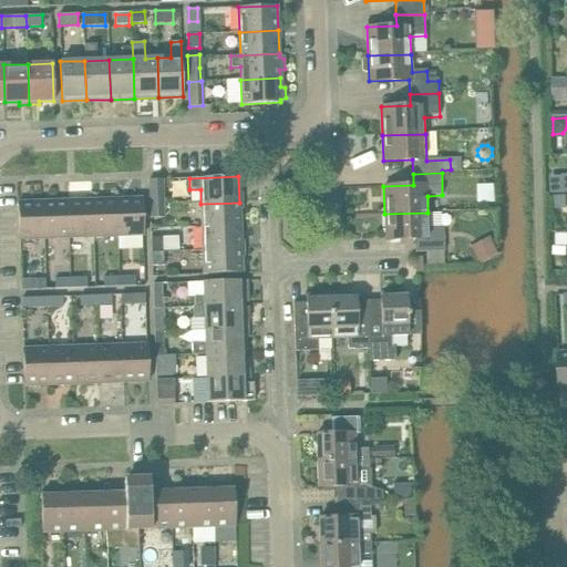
[(564,177),(550,177),(552,195),(565,195),(564,177)]
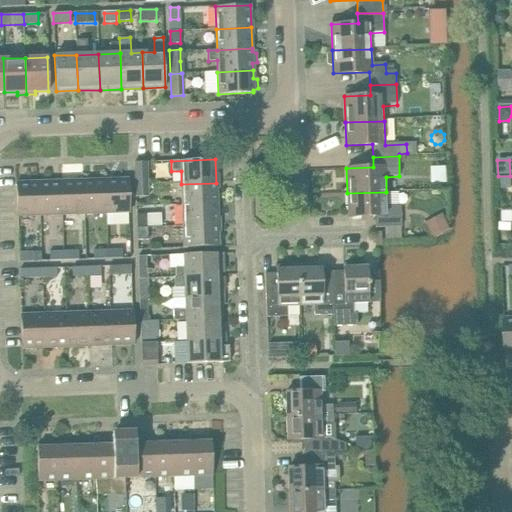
[(135,185),(147,185),(146,162),(134,162),(135,185)]
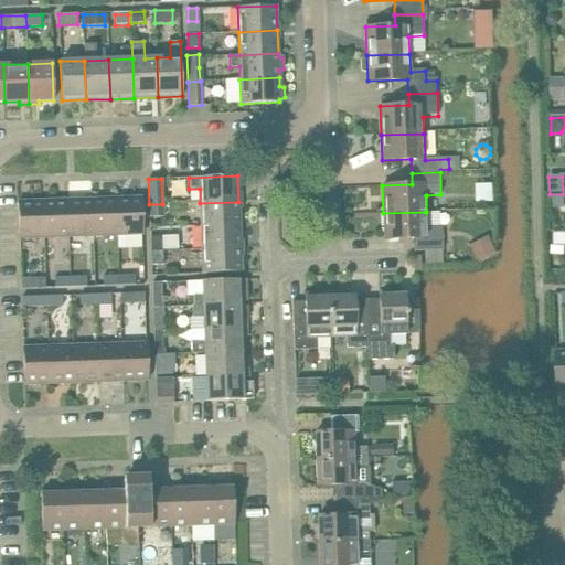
[(564,194),(553,195),(553,209),(564,209),(564,194)]
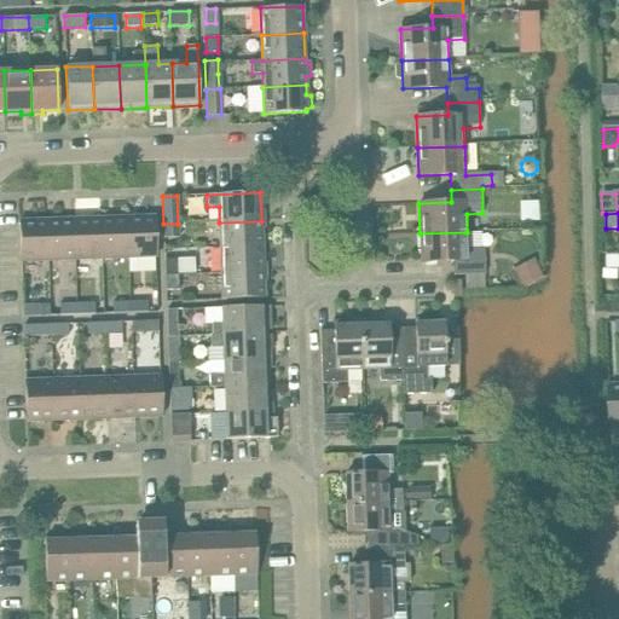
[(129,258),(127,217),(100,218),(102,258),(129,258)]
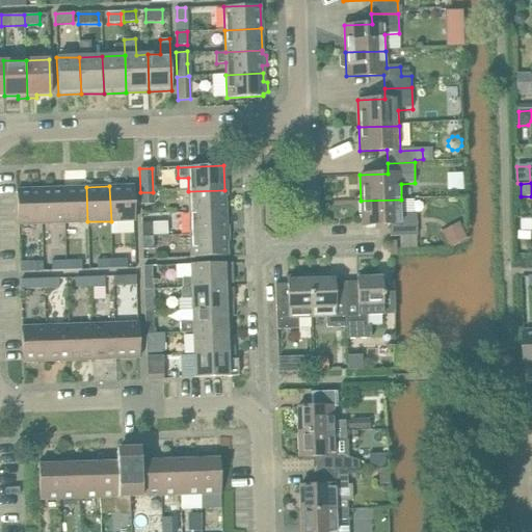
[(109,186),(111,221),(134,220),(133,186),(109,186)]
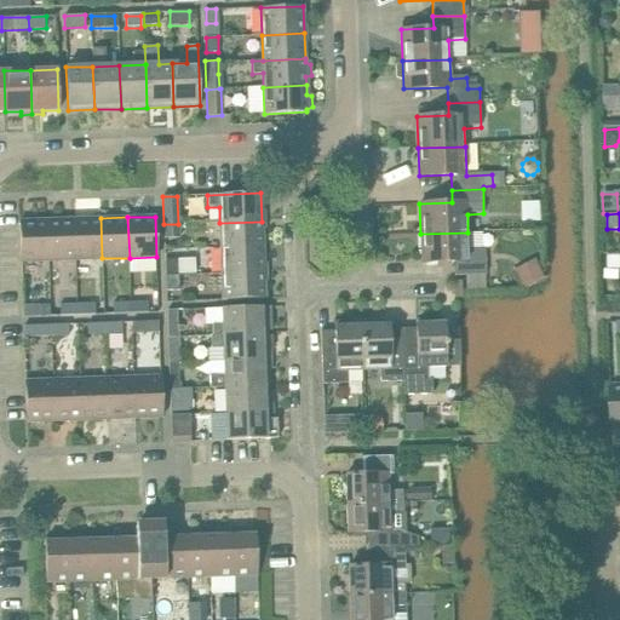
[(102,258),(101,218),(74,219),(75,259),(102,258)]
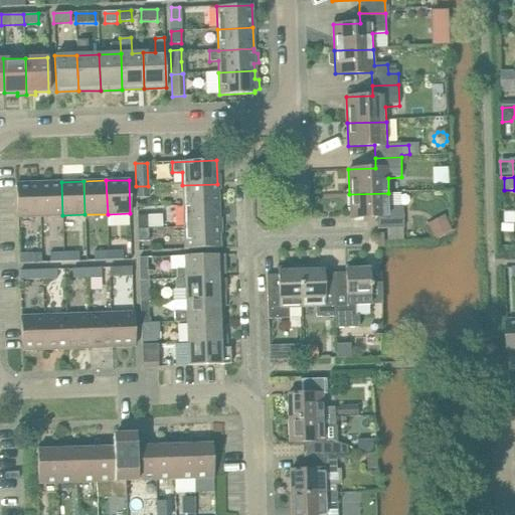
[(61,182),(39,183),(40,216),(62,215),(61,182)]
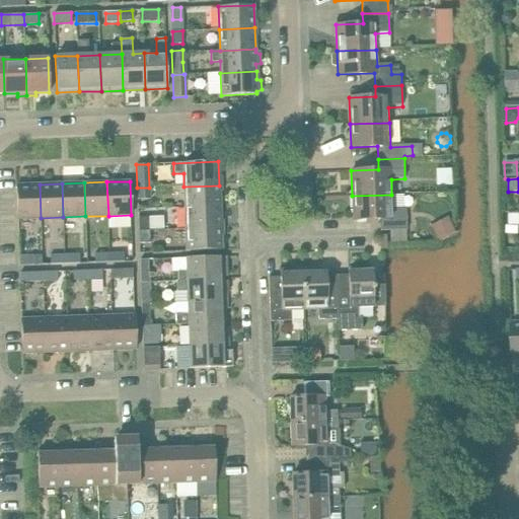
[(41,218),(40,184),(16,184),(18,219),(41,218)]
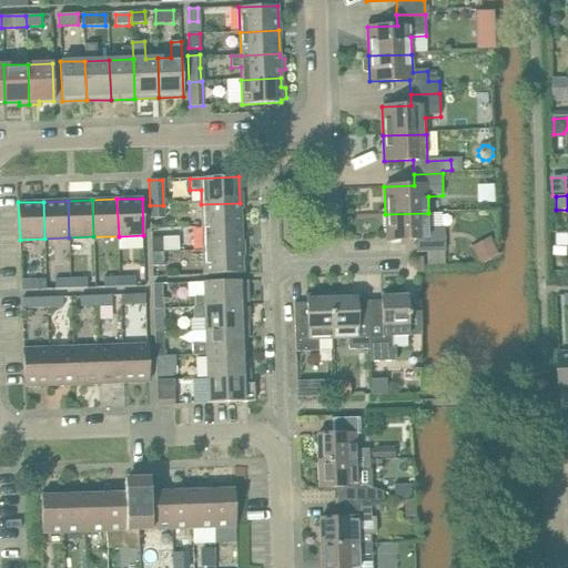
[(241,225),(240,203),(201,204),(202,226),(241,225)]
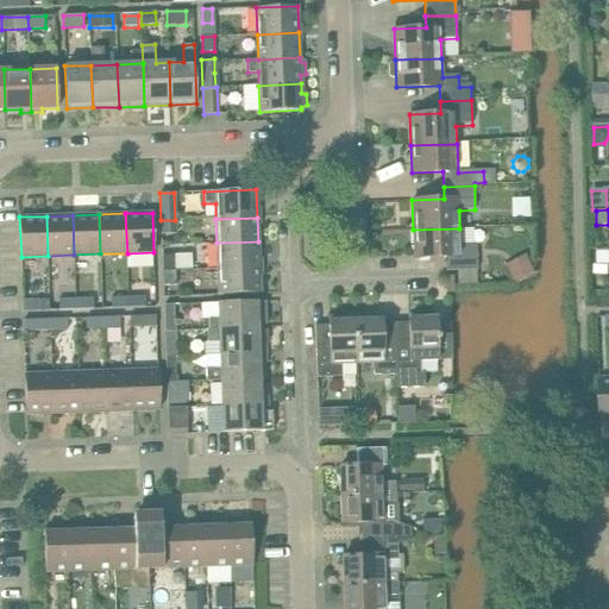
[(175,220),(161,220),(162,234),(176,234),(175,220)]
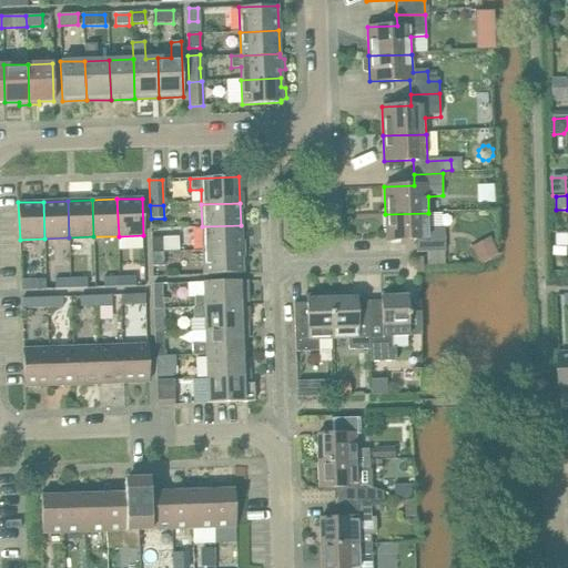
[(428,213),(385,214),(386,241),(416,240),(416,252),(445,251),(445,231),(429,231),(428,213)]
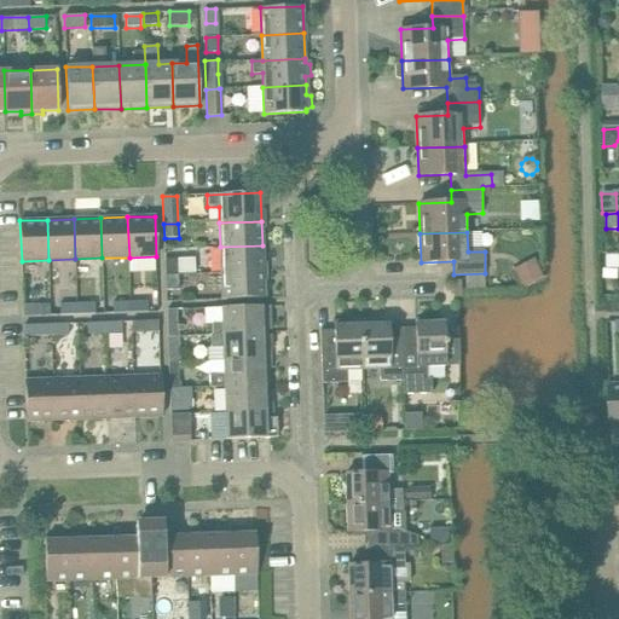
[(264,273),(262,246),(220,247),(221,275),(264,273)]
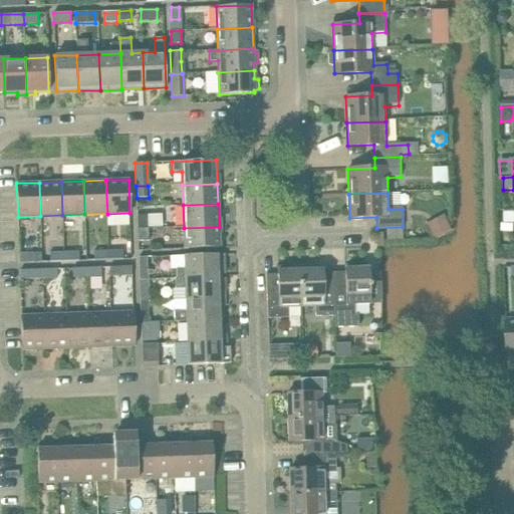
[(138,229),(149,229),(148,216),(138,217),(138,229)]
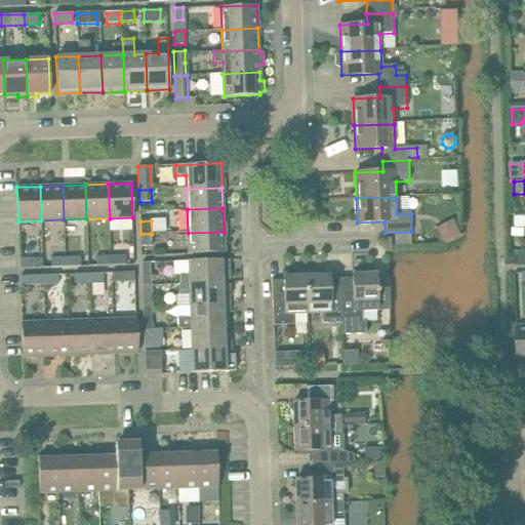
[(454,223),(437,232),(444,246),(462,237),(454,223)]
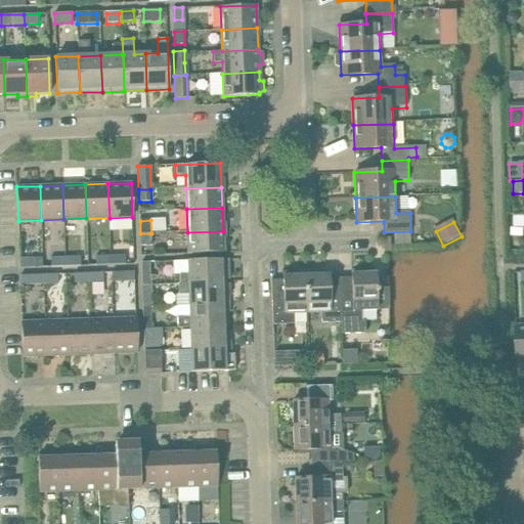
[(223,231),(187,232),(188,254),(224,252),(223,231)]
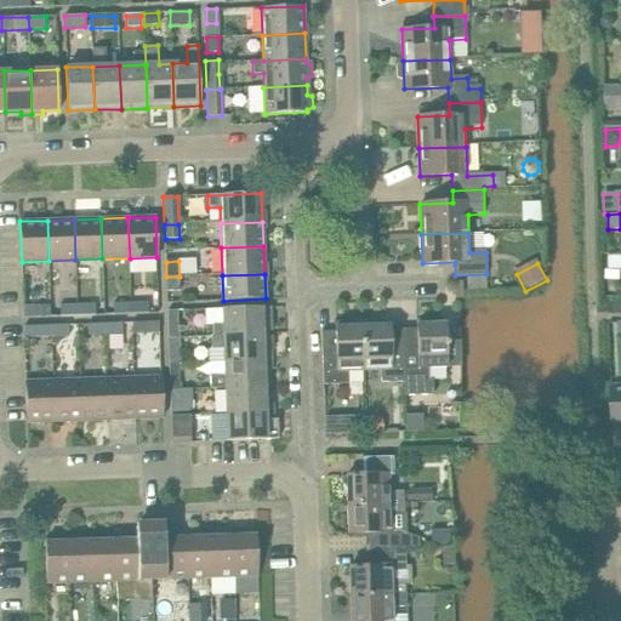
[(180,291),(180,277),(166,277),(167,291),(180,291)]
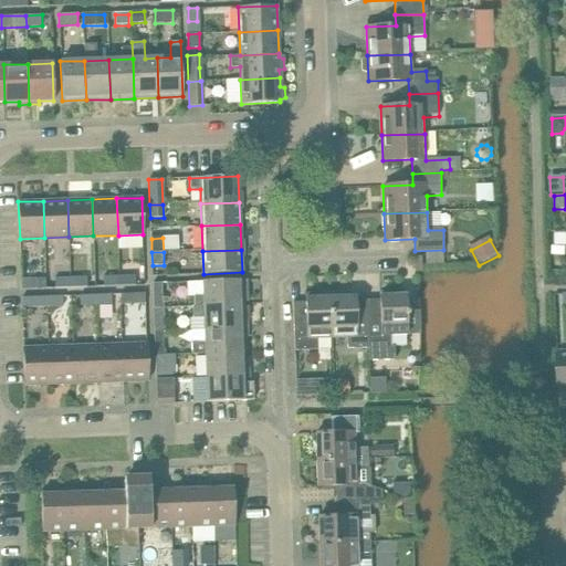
[(136,275),(121,276),(121,285),(137,285),(136,275)]
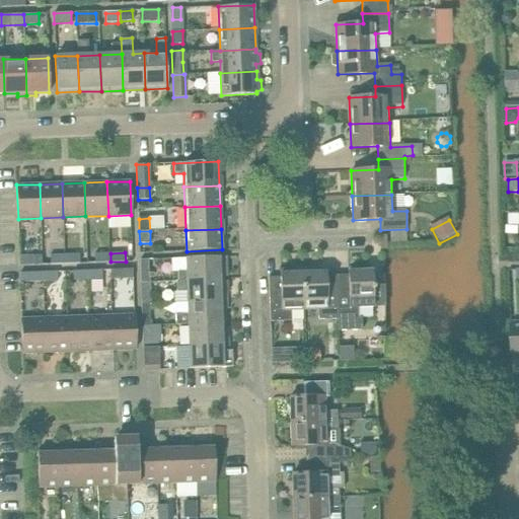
[(110,262),(110,253),(96,253),(96,263),(110,262)]
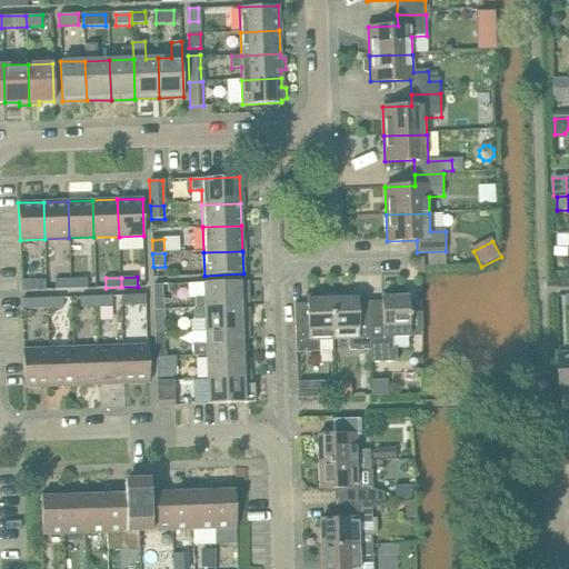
[(72,289),(71,279),(56,280),(57,289),(72,289)]
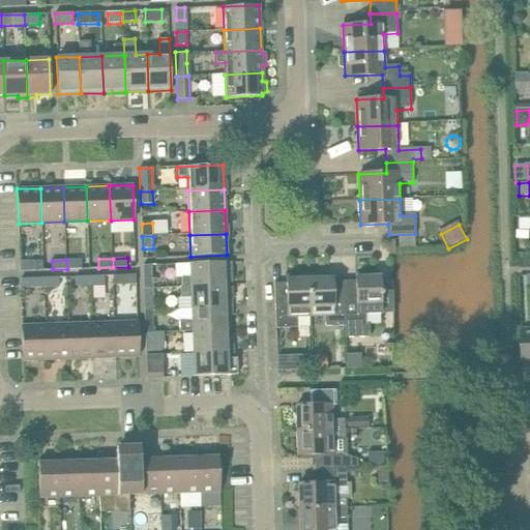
[(81,260),(66,260),(67,269),(82,268),(81,260)]
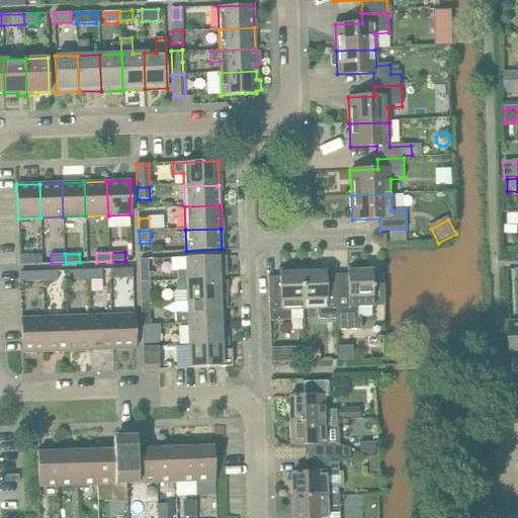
[(19,255),(19,264),(19,265),(34,264),(33,255),(19,255)]
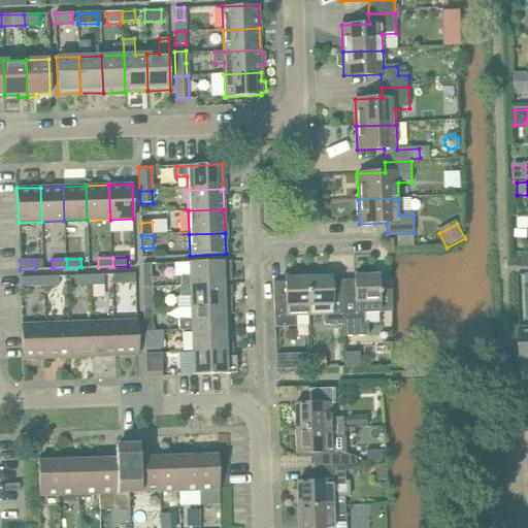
[(190,286),(227,285),(227,283),(231,282),(230,271),(226,271),(226,261),(189,262),(190,286)]
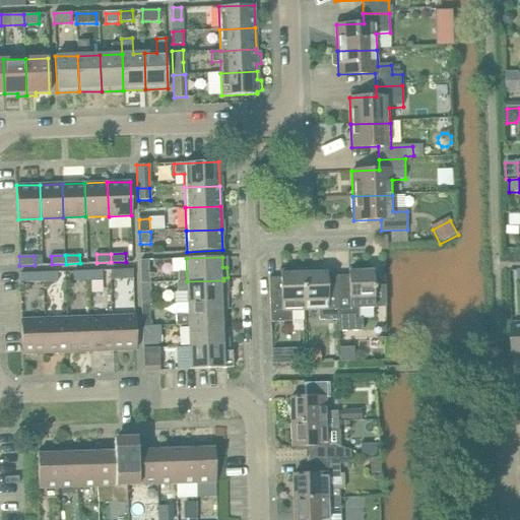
[(153,273),(148,273),(147,260),(139,261),(140,283),(148,283),(148,278),(153,278),(153,273)]
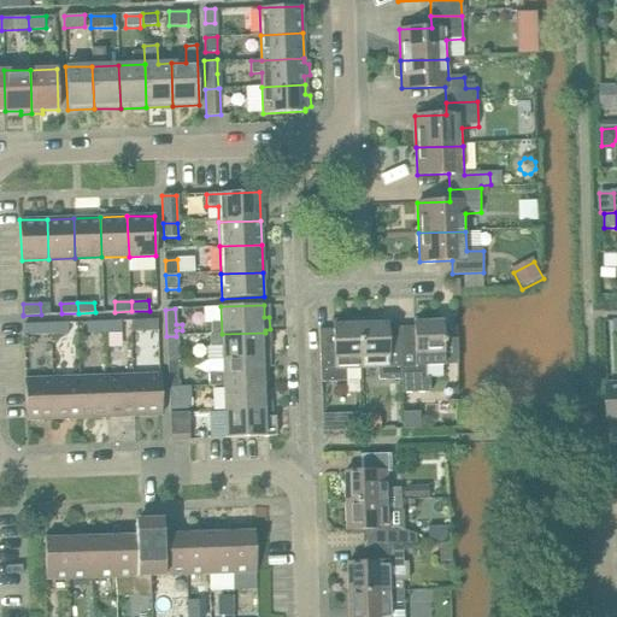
[(400,335),(403,388),(427,387),(427,365),(444,365),(441,322),(425,322),(425,317),(413,318),(415,334),(400,335)]
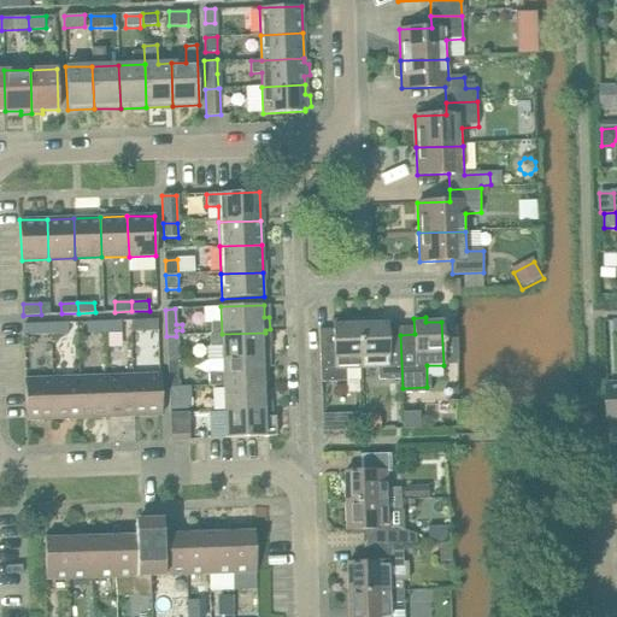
[(375,324),(360,324),(362,376),(377,376),(378,388),(403,388),(400,335),(387,335),(387,318),(375,319),(375,324)]
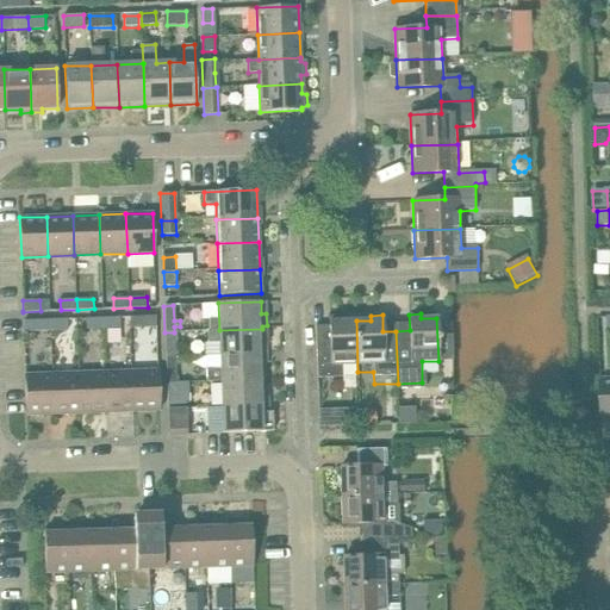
[(154,317),(141,318),(141,327),(154,327),(154,317)]
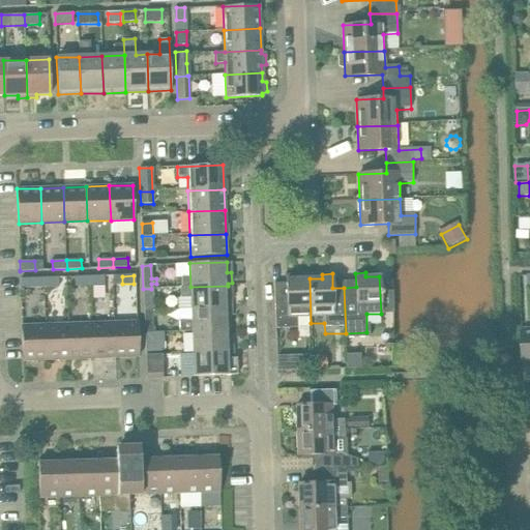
[(311,323),(310,278),(296,280),(296,275),(286,275),(286,290),(275,290),(274,283),(275,335),(297,334),(296,324),(311,323)]
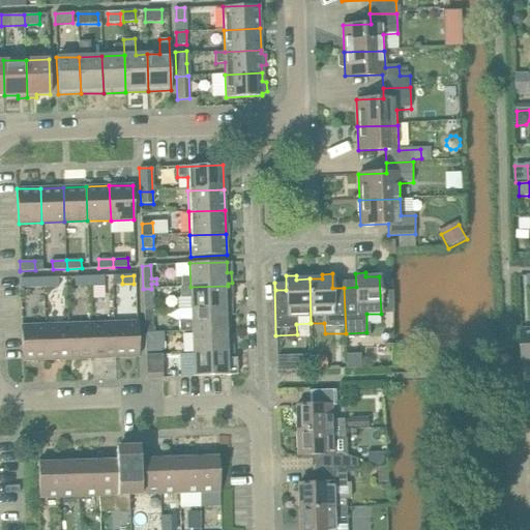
[(91,286),(90,276),(76,277),(76,286),(91,286)]
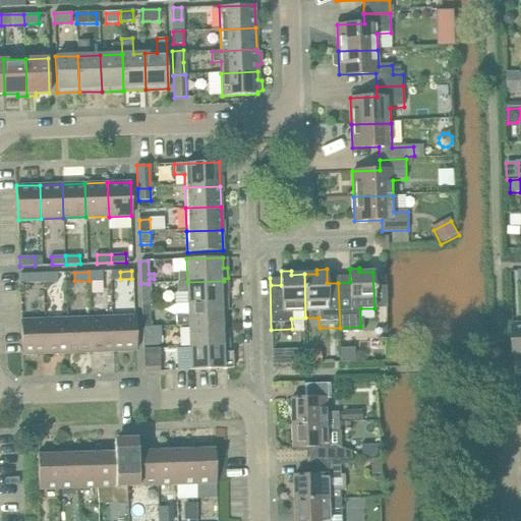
[(104,272),(89,272),(90,281),(104,280),(104,272)]
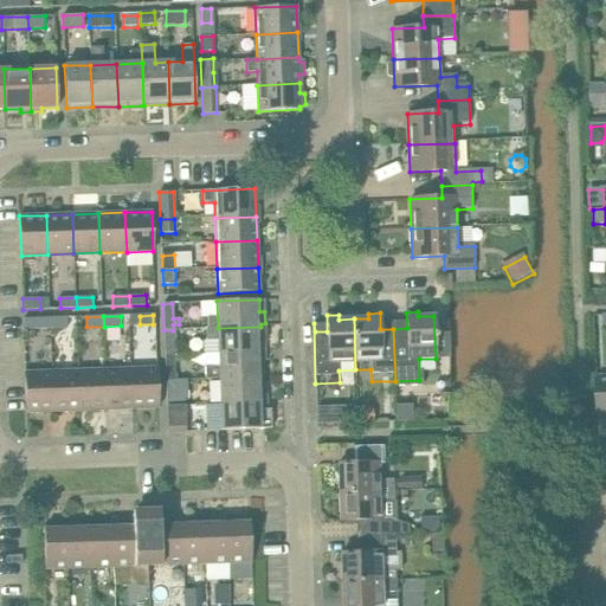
[(50,328),(50,317),(23,318),(23,329),(50,328)]
